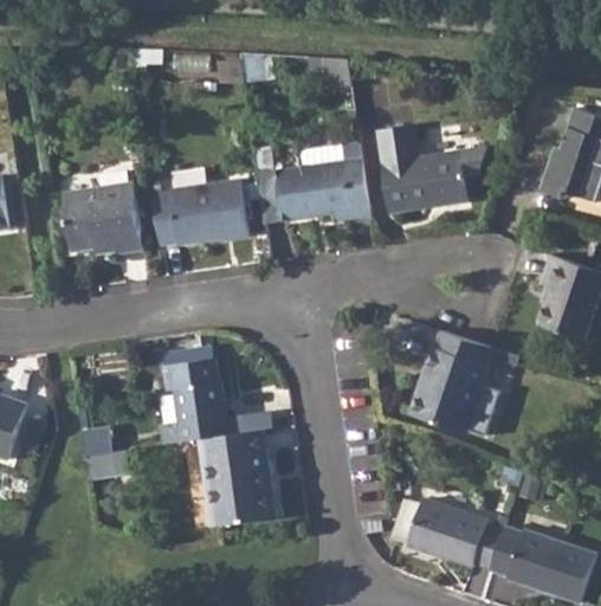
[(341,60),(305,58),(307,70),(323,71),(328,91),(349,88),(346,62),(341,60)]
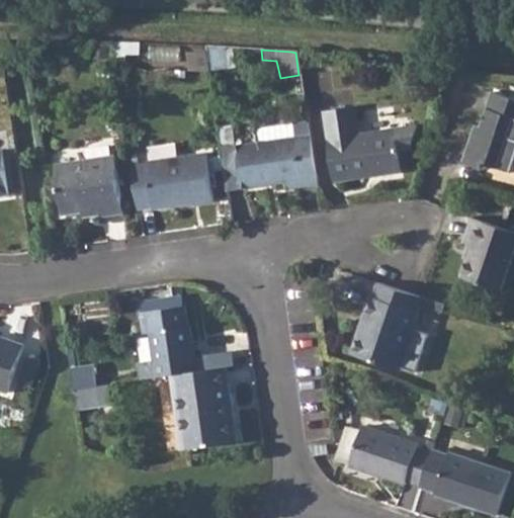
[(474,124),(461,161),(484,169),(485,166),(509,174),(513,159),(513,98),(490,91),(479,126),(474,124)]
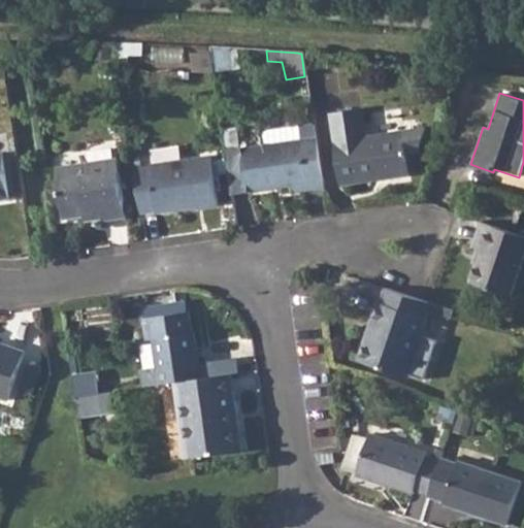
[(360,109),(328,114),(338,186),(408,176),(405,155),(417,153),(424,130),(364,137),(360,109)]
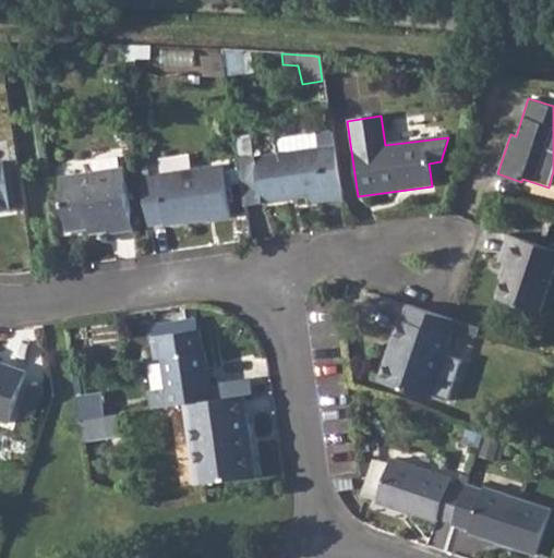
[(340,199),(330,133),(313,135),(315,145),(274,150),(251,154),(259,204),(305,197),(305,205),(340,199)]
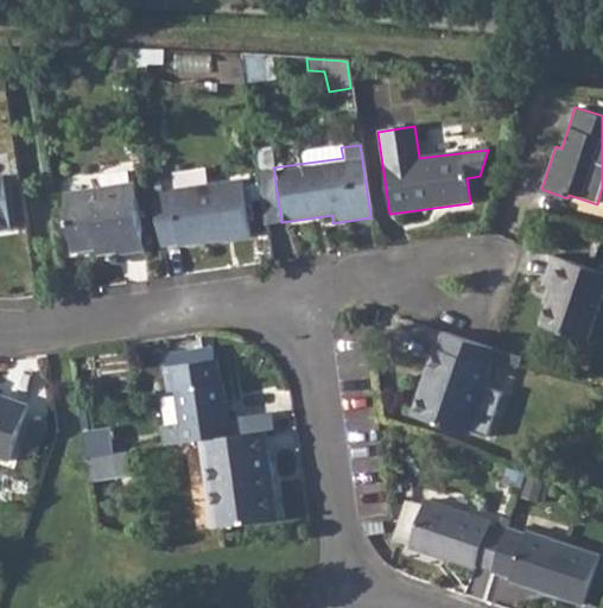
[(341,147),(297,153),(298,164),(343,158),(341,147)]
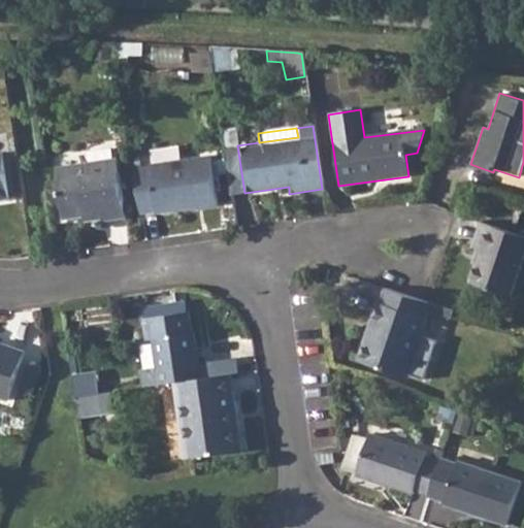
[(237,145),(222,147),(229,195),(244,193),(237,145)]
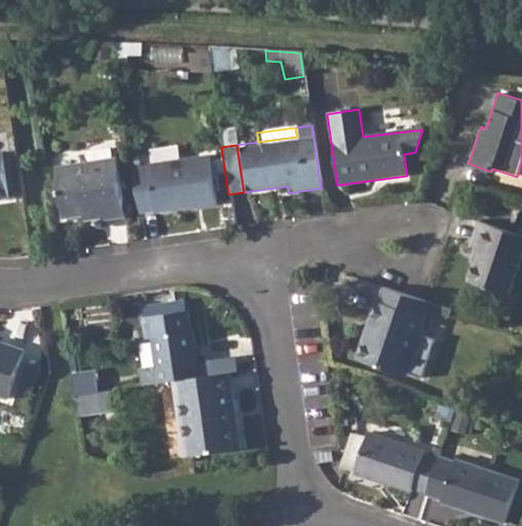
[(146,166),(131,168),(138,212),(153,210),(154,211),(215,202),(209,157),(146,164),(146,166)]
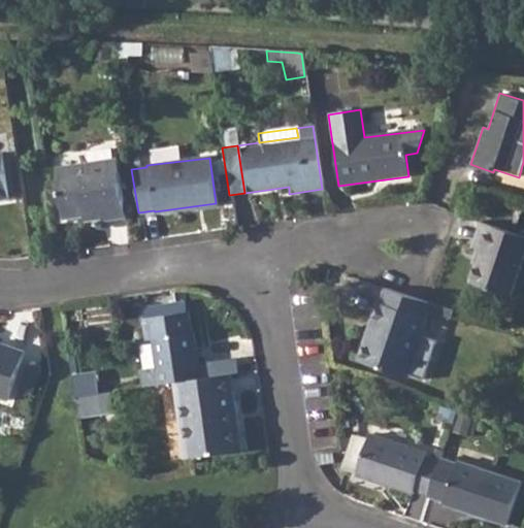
[(60,219),(79,216),(98,213),(99,219),(99,221),(123,218),(113,160),(53,167),(60,219)]
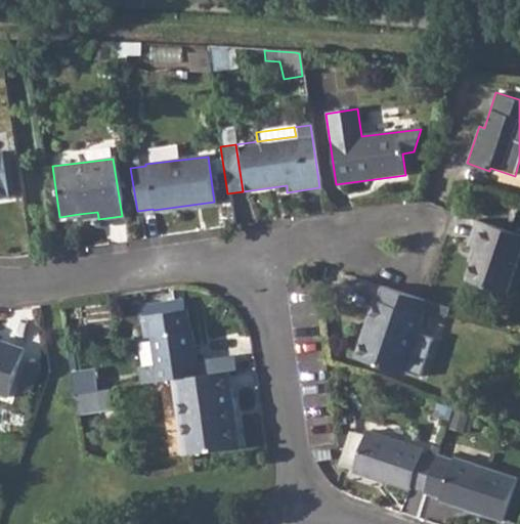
[(468,245),(470,246),(475,248),(471,262),(465,280),(505,294),(519,248),(519,236),(475,222),(468,245)]
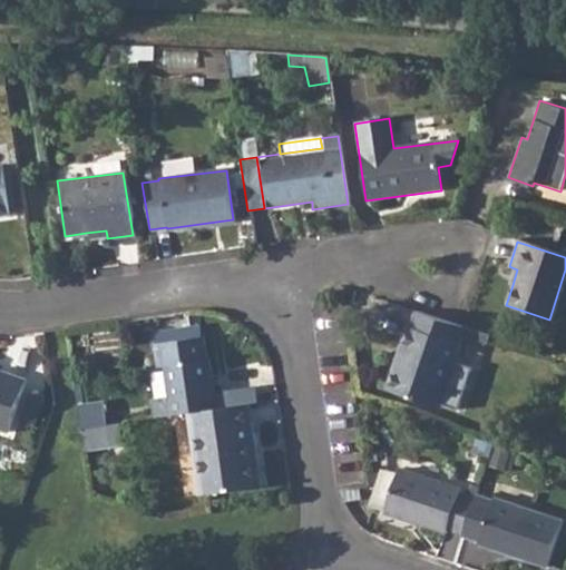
[(511,267),(507,283),(513,285),(517,269),(511,267)]
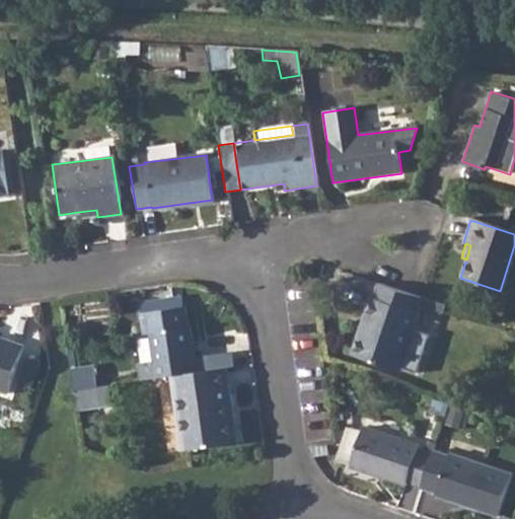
[(361,335),(354,356),(397,369),(417,312),(414,311),(419,296),(417,296),(375,282),(371,297),(368,296),(355,334),(361,335)]
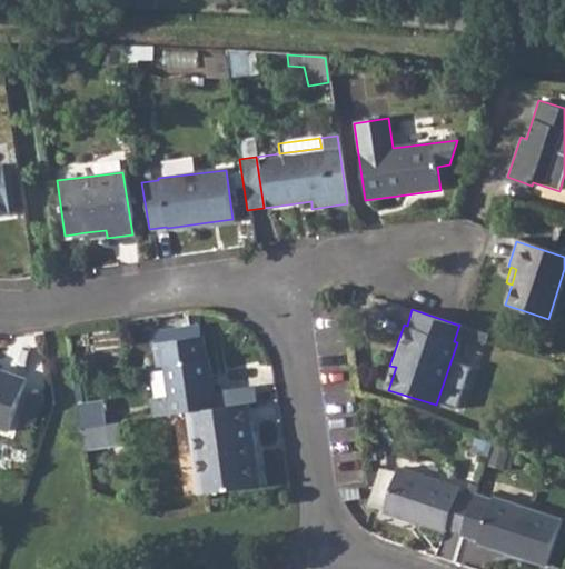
[(152,401),(155,416),(185,411),(215,407),(208,357),(205,358),(201,336),(152,342),(156,367),(162,367),(168,399),(152,401)]
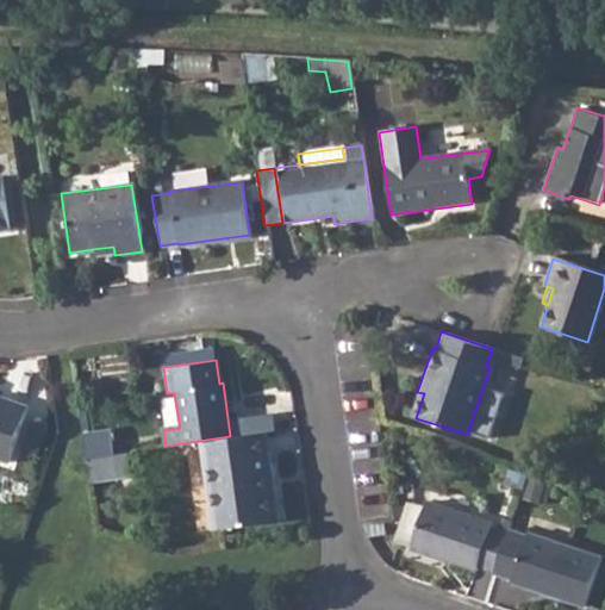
[(417,392),(409,416),(416,418),(424,393),(417,392)]
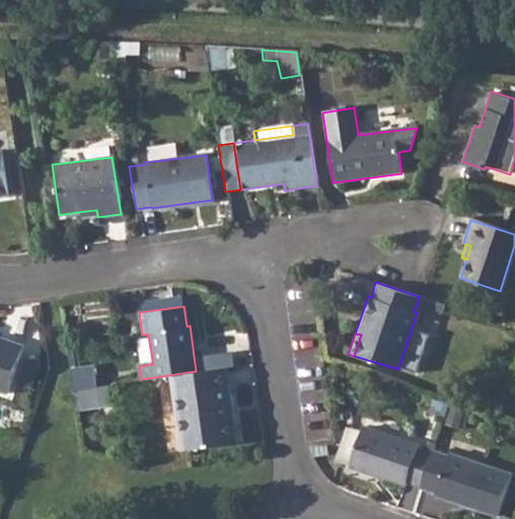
[(0,391),(5,393),(22,346),(0,338),(0,391)]
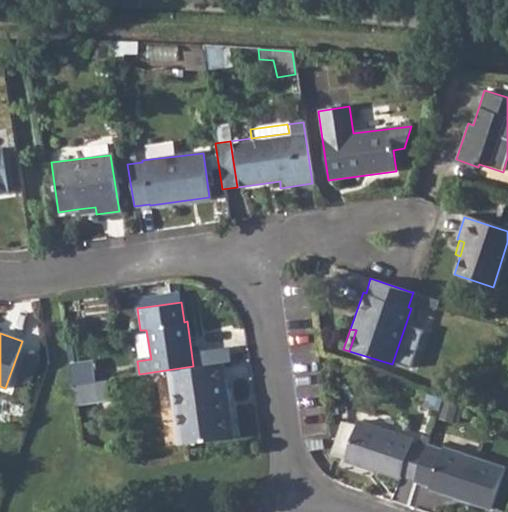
[(92,360),(67,364),(70,384),(95,380),(92,360)]
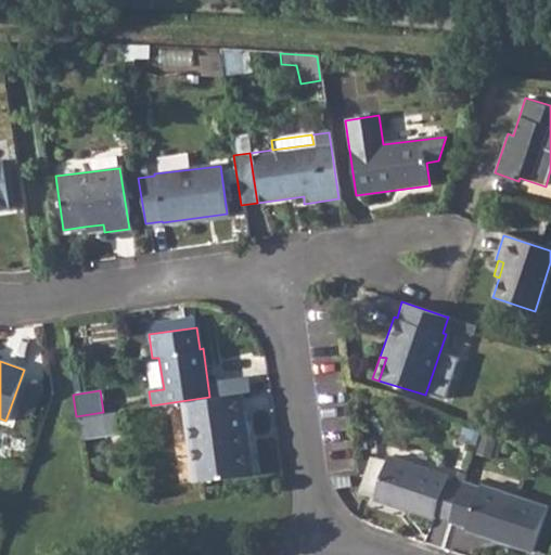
[(209,397),(180,401),(188,447),(194,446),(199,481),(247,475),(243,444),(250,443),(242,391),(209,397)]
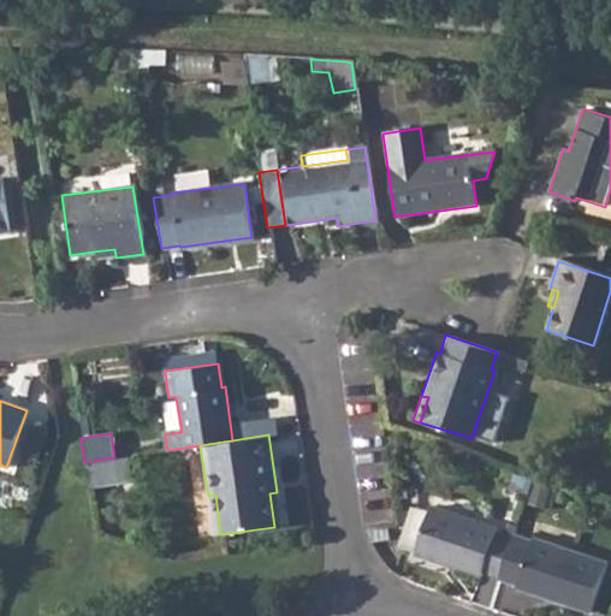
[(129,456),(114,457),(118,483),(132,480),(129,456)]
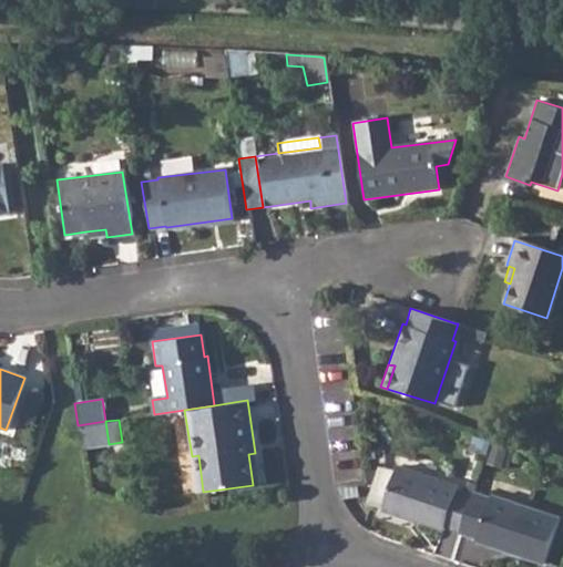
[(105,421),(78,425),(81,447),(109,444),(105,421)]
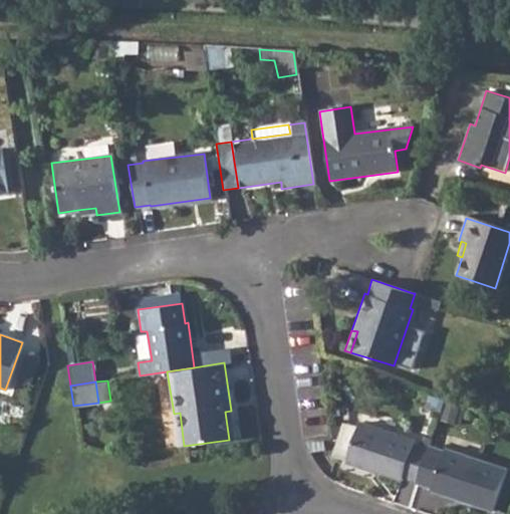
[(231,411),(225,412),(229,440),(235,438),(231,411)]
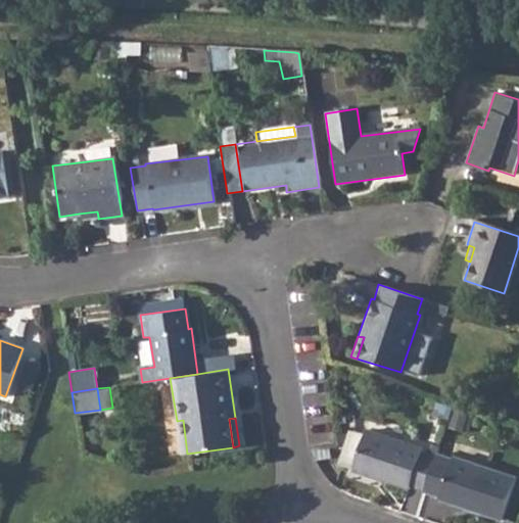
[(183,420),(177,421),(182,455),(187,454),(183,420)]
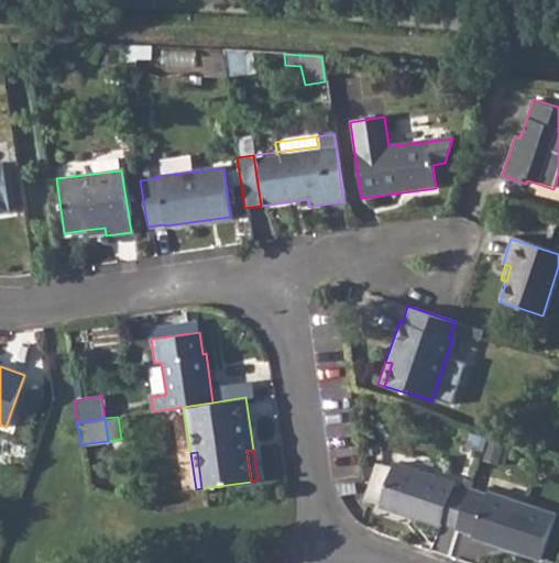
[(439,521),(455,527),(467,493),(451,487),(451,483),(392,463),(376,505),(403,514),(438,526),(439,521)]
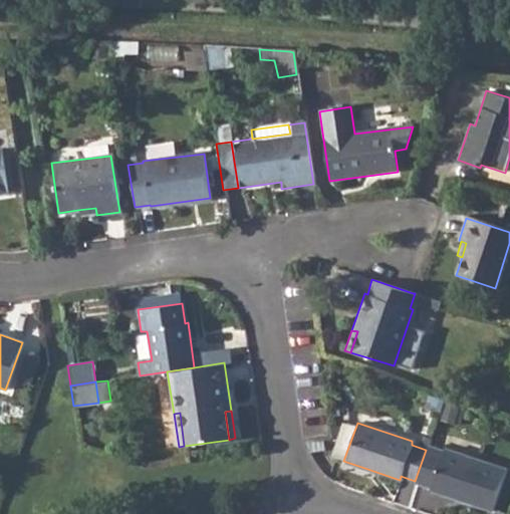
[(415,481),(415,483),(429,488),(429,490),(491,512),(505,472),(442,450),(441,452),(427,447),(426,450),(415,481)]
